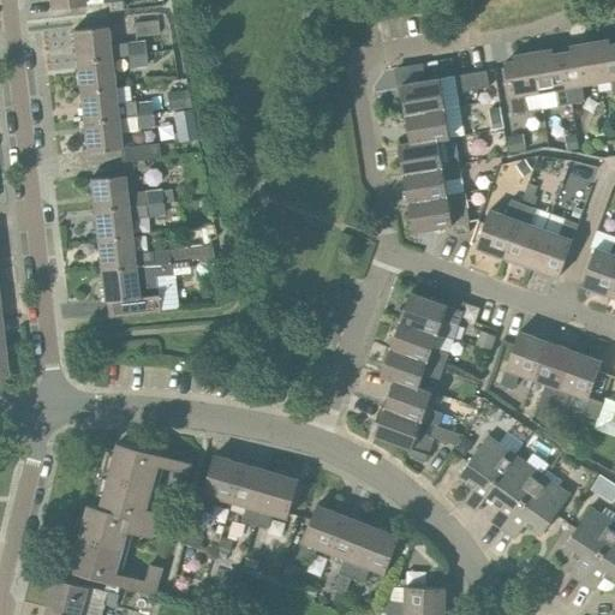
[(157,19),(133,22),(135,36),(159,34),(157,19)]
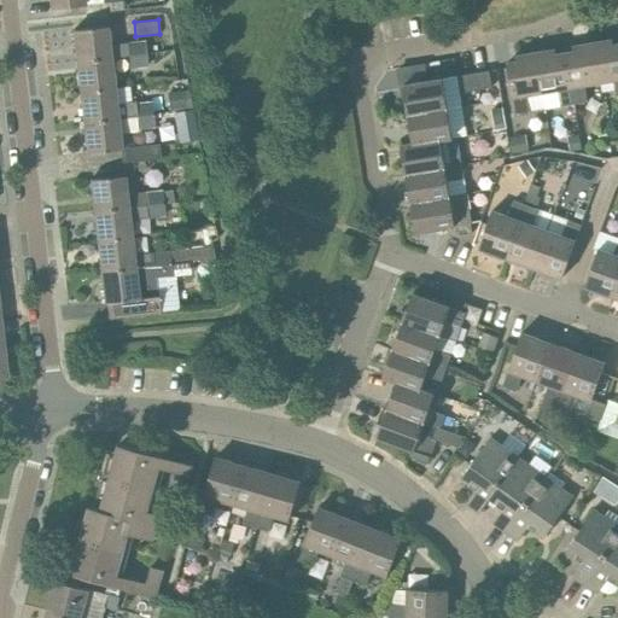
[(110,58),(128,56),(145,54),(144,41),(109,45),(106,27),(74,30),(77,63),(110,58)]
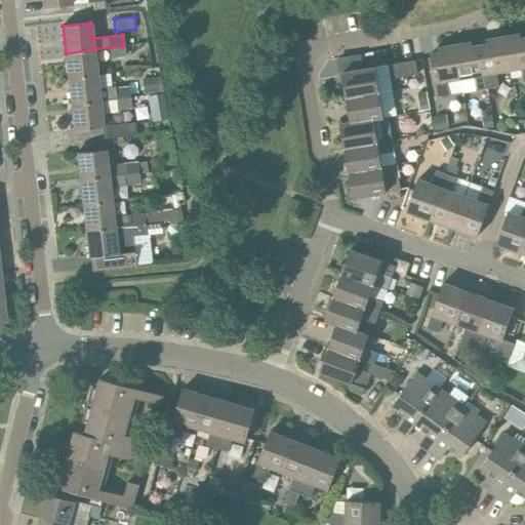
[(524,37),(522,38),(521,34),(503,37),(510,71),(523,69),(524,82),(524,37)]
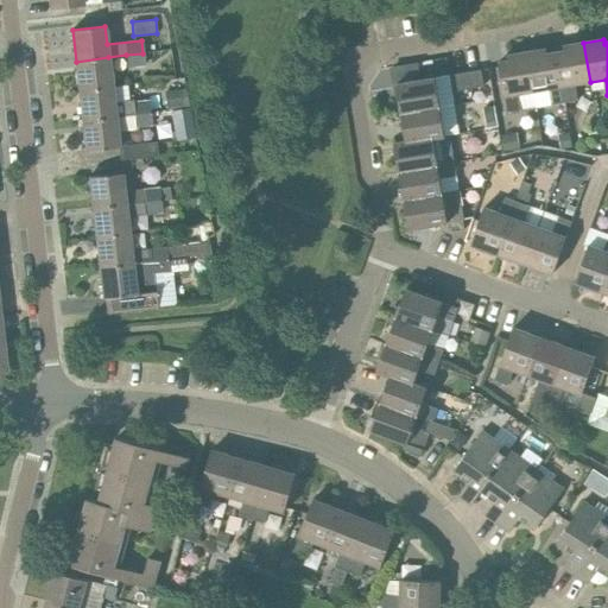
[(576,84),(590,82),(583,43),(564,46),(565,51),(557,52),(565,103),(578,101),(576,84)]
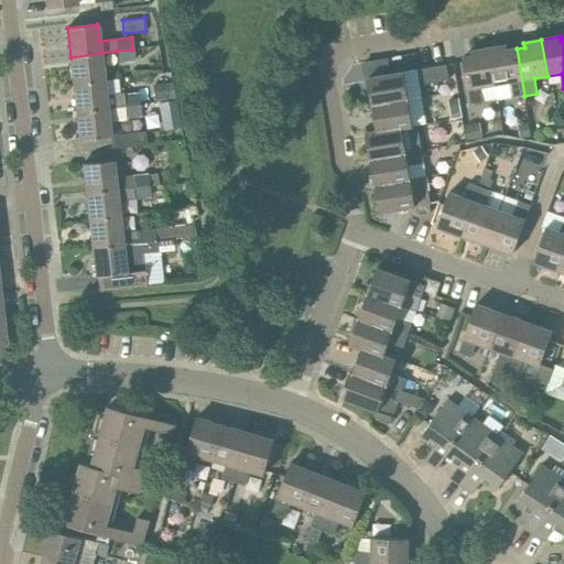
[(524,96),(517,49),(508,50),(508,45),(489,49),(496,85),(509,83),(512,98),(524,96)]
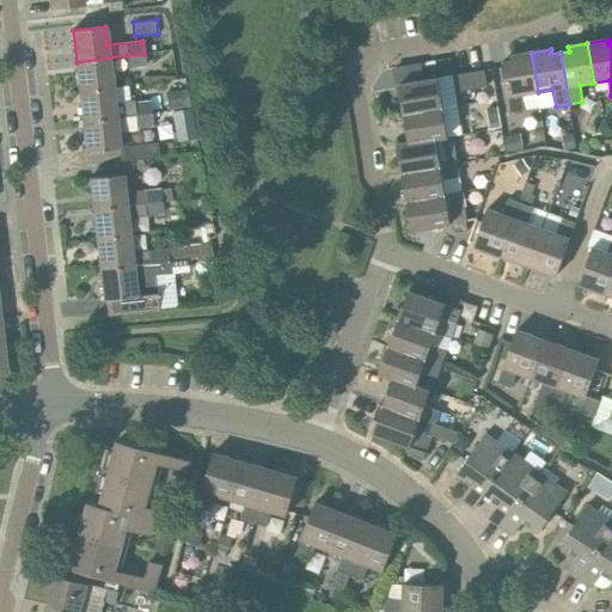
[(522,95),(538,92),(531,53),(512,56),(512,61),(503,63),(512,114),(526,111),(522,95)]
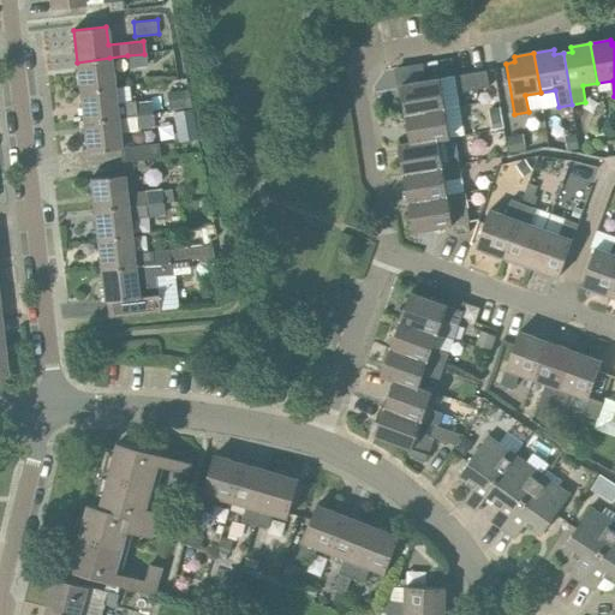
[(144,54),(127,55),(129,69),(147,67),(144,54)]
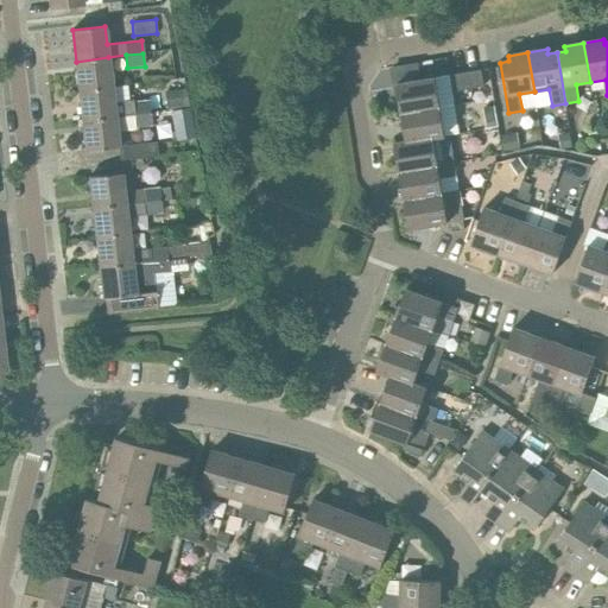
[(80,90),(112,87),(108,57),(76,62),(80,90)]
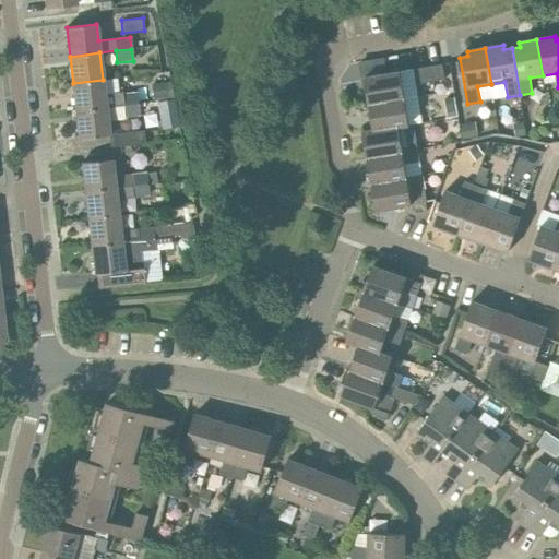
[(431,67),(433,82),(445,80),(443,64),(431,67)]
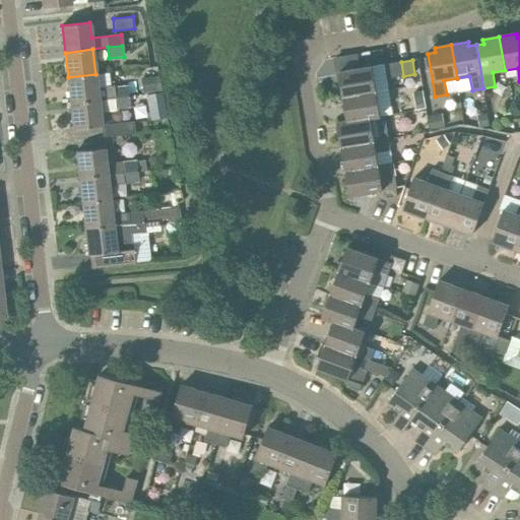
[(392,78),(403,76),(401,62),(390,64),(392,78)]
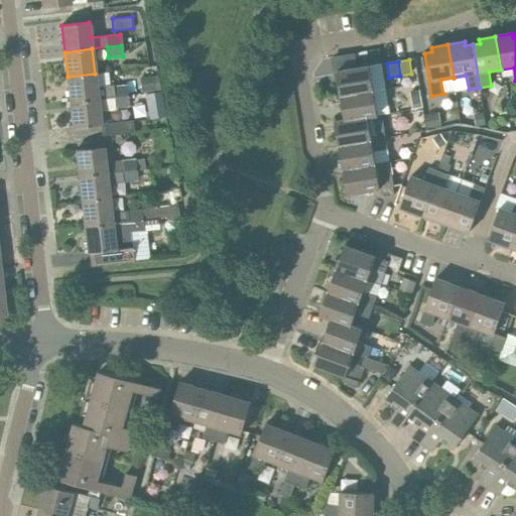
[(342,97),(374,91),(370,67),(337,72),(342,97)]
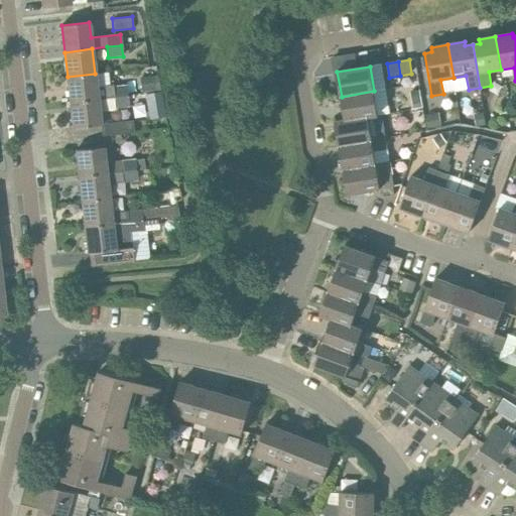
[(71,102),(128,95),(127,86),(127,85),(97,88),(95,74),(68,77),(71,102)]
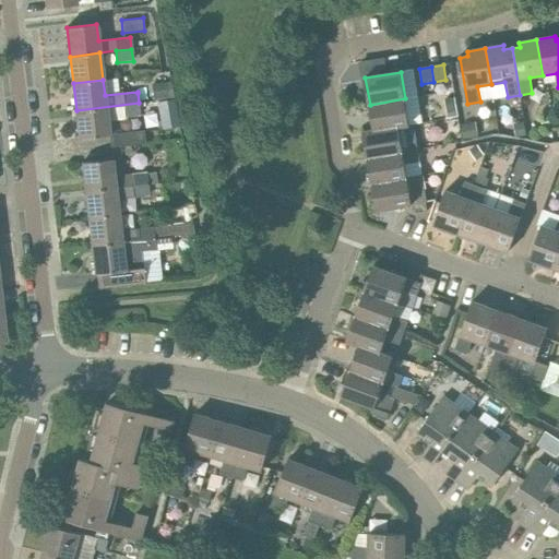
[(170,82),(152,85),(154,102),(173,99),(171,90),(170,82)]
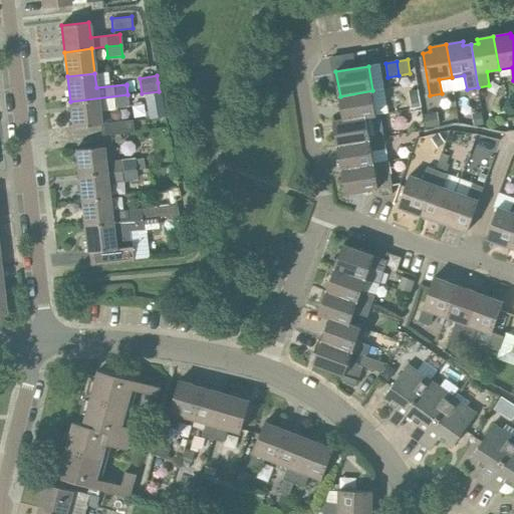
[(367,116),(377,115),(372,90),(340,96),(343,119),(344,120),(367,116)]
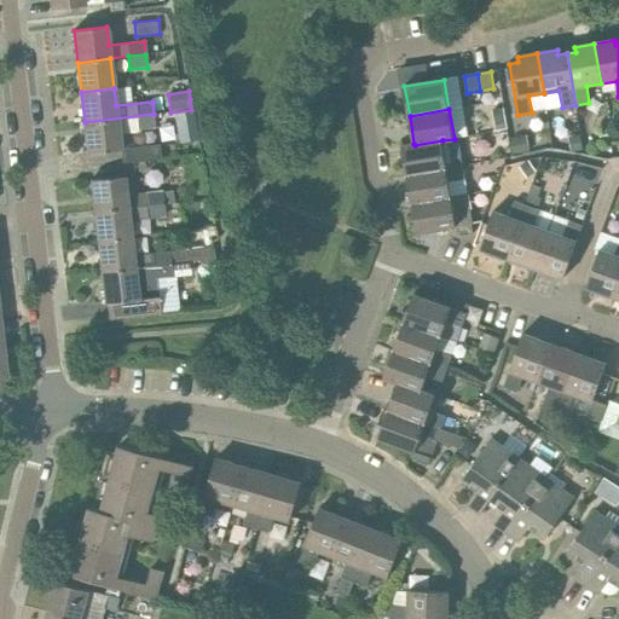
[(496,132),(507,129),(505,123),(503,109),(492,110),(495,126),(496,132)]
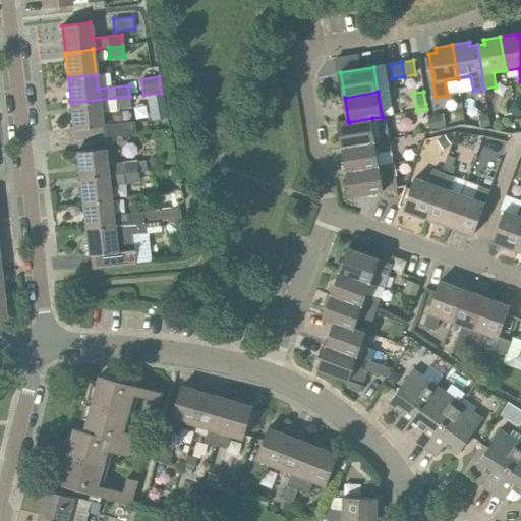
[(149,105),(164,104),(163,99),(163,94),(162,95),(148,96),(149,105)]
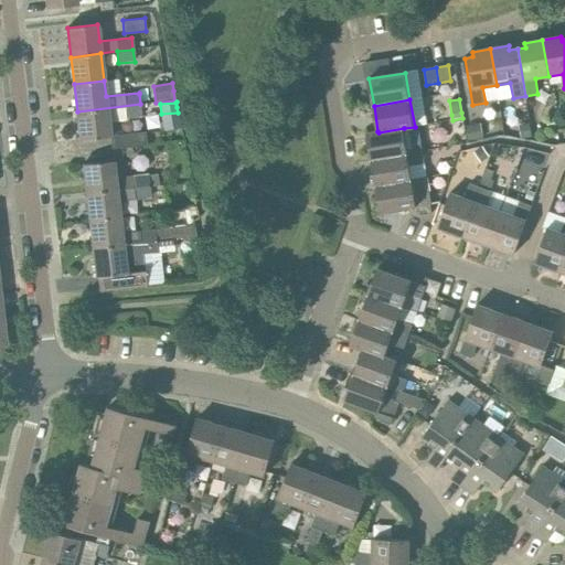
[(140,104),(77,112),(81,140),(110,137),(108,120),(142,116),(140,104)]
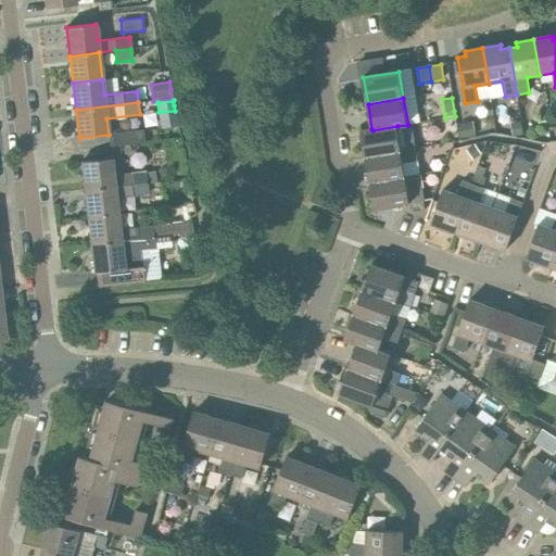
[(547,127),(545,116),(538,117),(540,129),(547,127)]
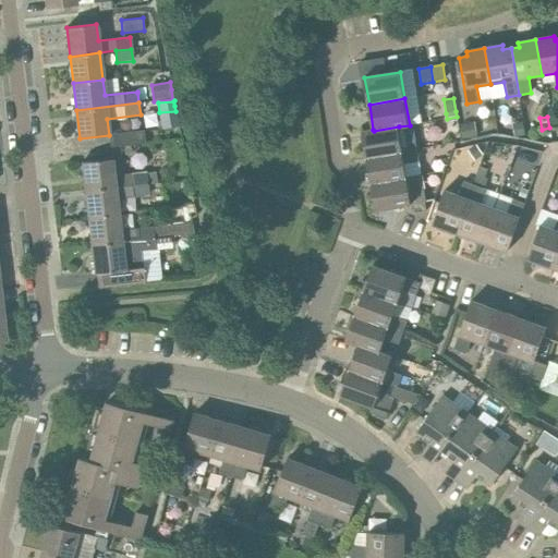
[(476,137),(474,122),(460,125),(463,140),(476,137)]
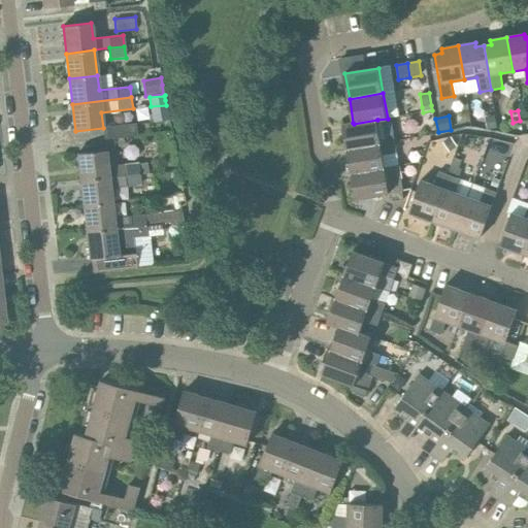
[(497,128),(495,116),(485,117),(488,130),(497,128)]
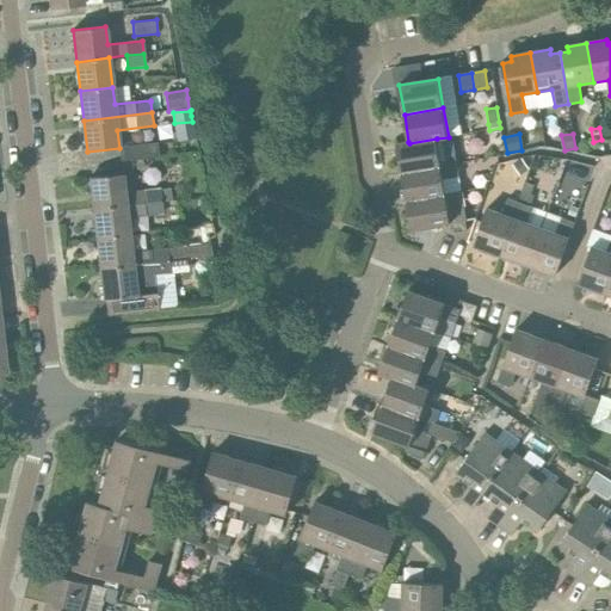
[(439,153),(437,139),(409,143),(408,142),(397,144),(402,173),(457,164),(455,150),(439,153)]
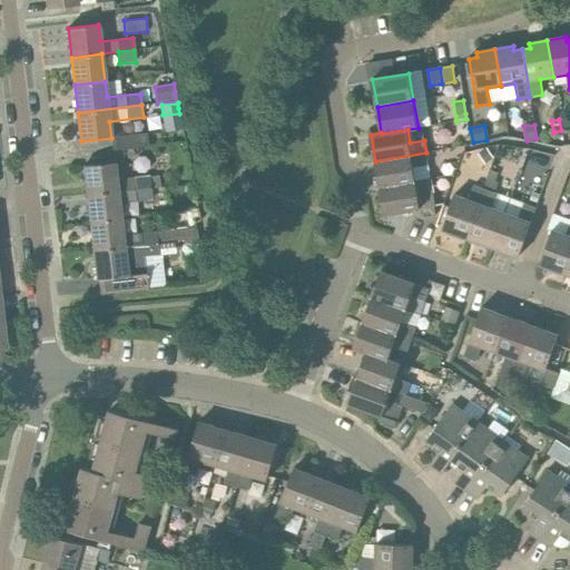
[(116,150),(147,147),(145,134),(115,137),(116,150)]
